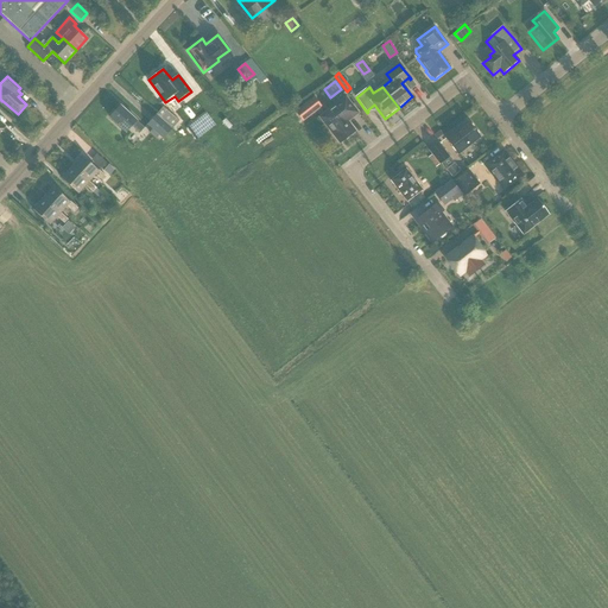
[(314,96),(302,105),(309,114),(321,105),(314,96)]
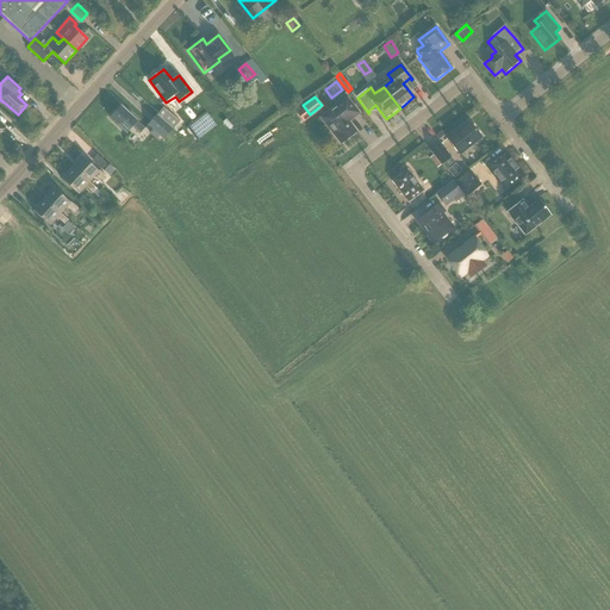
[(348,99),(322,119),(342,145),(358,134),(349,123),(360,114),(348,99)]
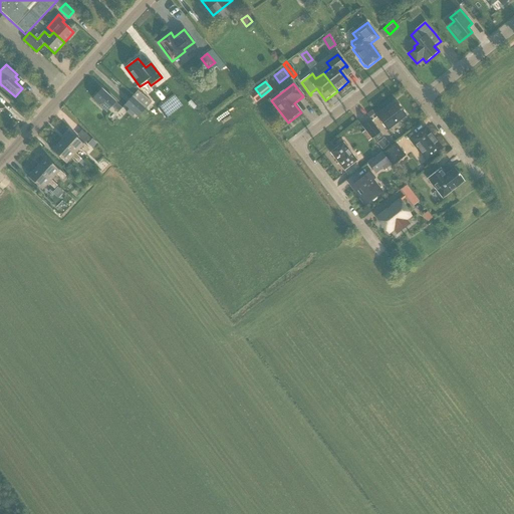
[(106,112),(111,107),(117,113),(122,108),(115,102),(116,102),(102,90),(93,99),(106,112)]
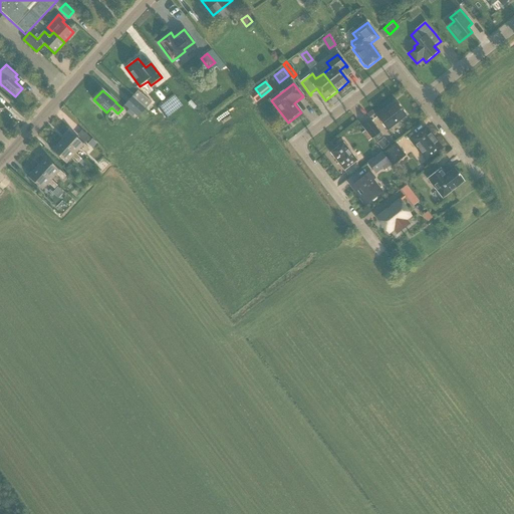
[(138,117),(151,103),(139,91),(124,105),(138,117)]
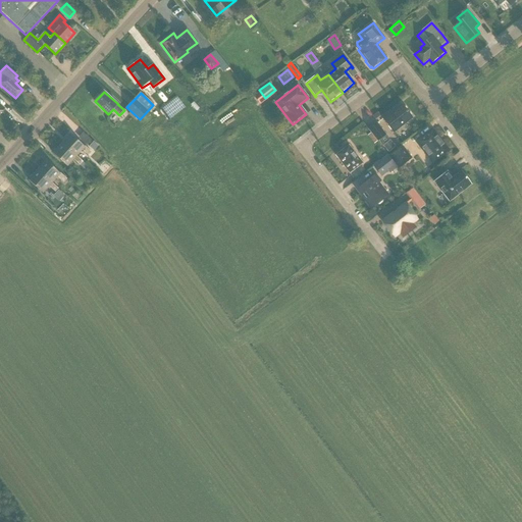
[(393,113),(393,112),(383,119),(394,134),(413,118),(403,106),(393,113)]
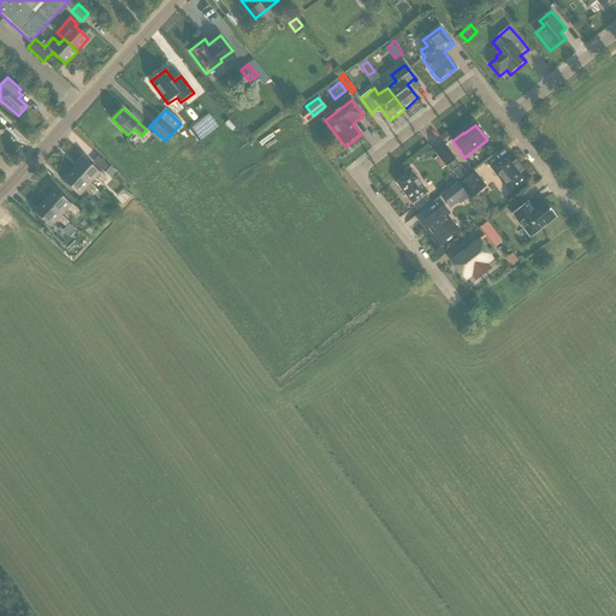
[(446,167),(456,160),(445,147),(436,154),(446,167)]
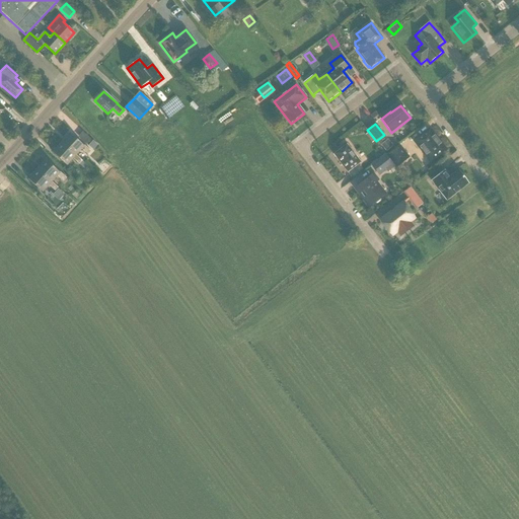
[(416,142),(431,161),(445,150),(431,131),(416,142)]
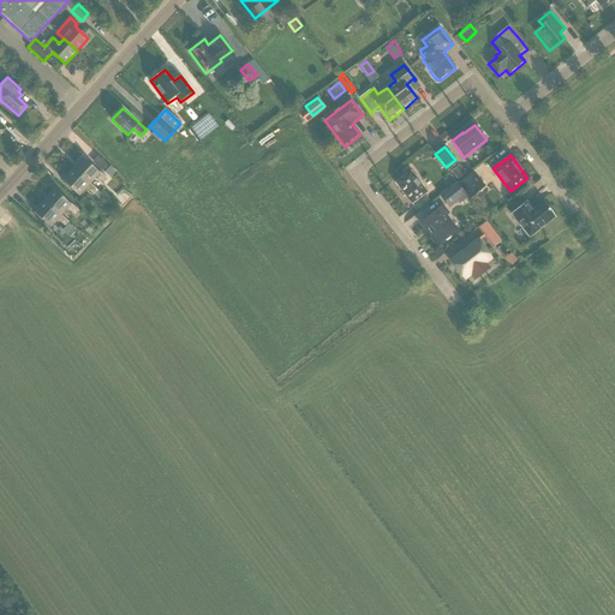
[(100,173),(83,157),(73,169),(90,185),(90,184),(97,177),(105,184),(108,180),(101,173),(100,173)]
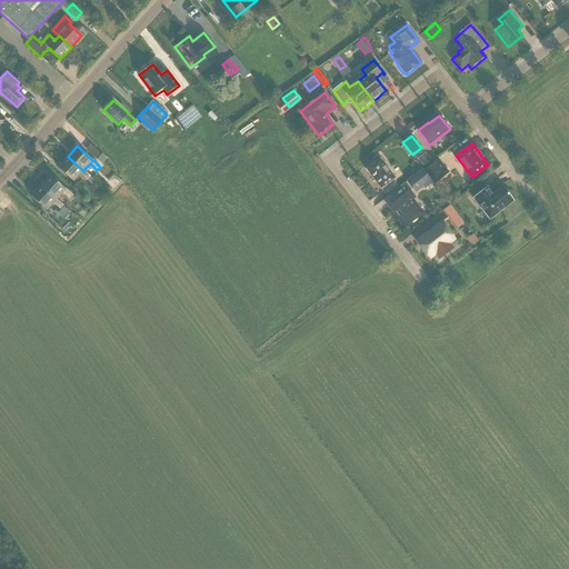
[(418,158),(423,166),(430,160),(426,152),(418,158)]
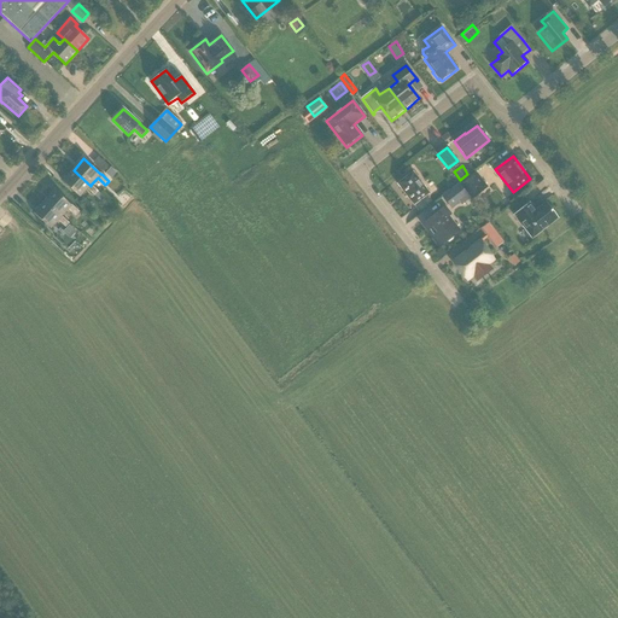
[(91,186),(74,170),(63,181),(80,197),(87,190),(95,196),(99,192),(91,185),(91,186)]
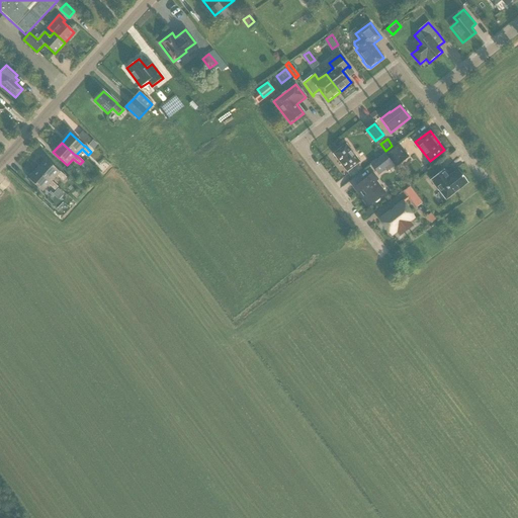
[(346,145),(334,155),(347,173),(360,163),(346,145)]
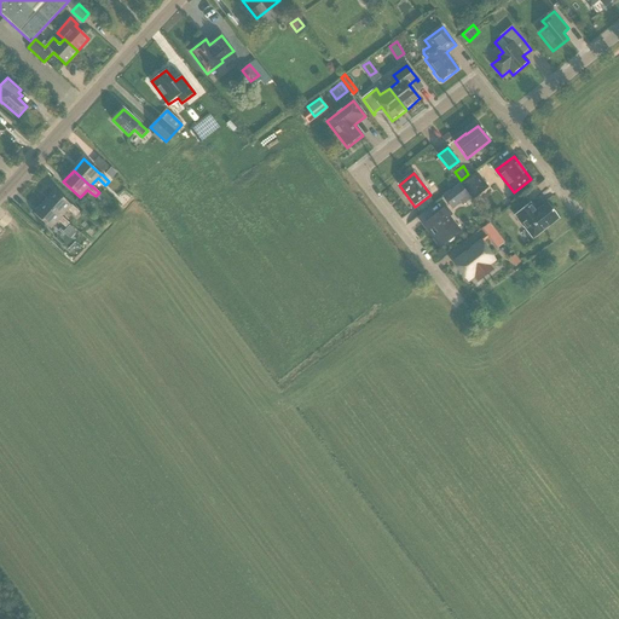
[(462,185),(474,200),(487,189),(476,174),(462,185)]
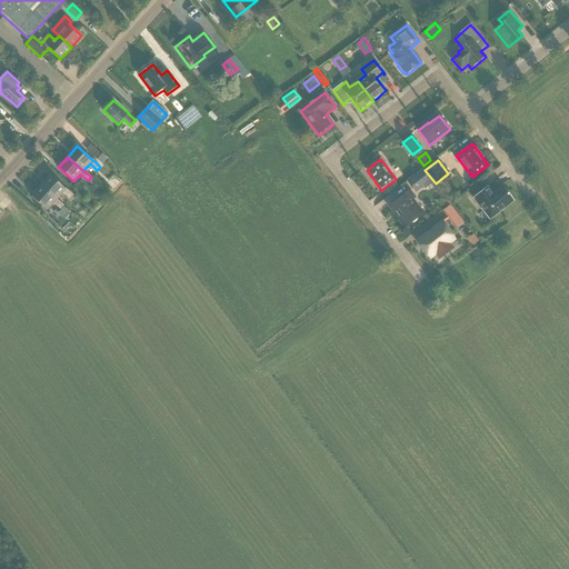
[(423,170),(409,182),(417,192),(431,180),(423,170)]
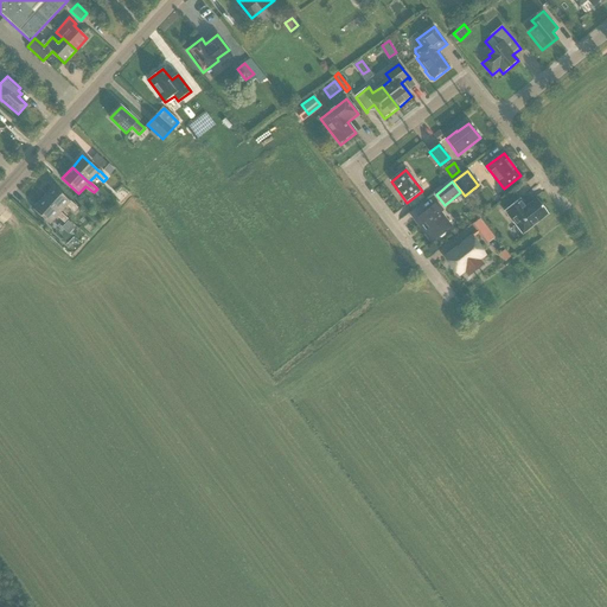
[(70,203),(53,187),(44,198),(61,213),(68,206),(75,212),(78,209),(71,202),(70,203)]
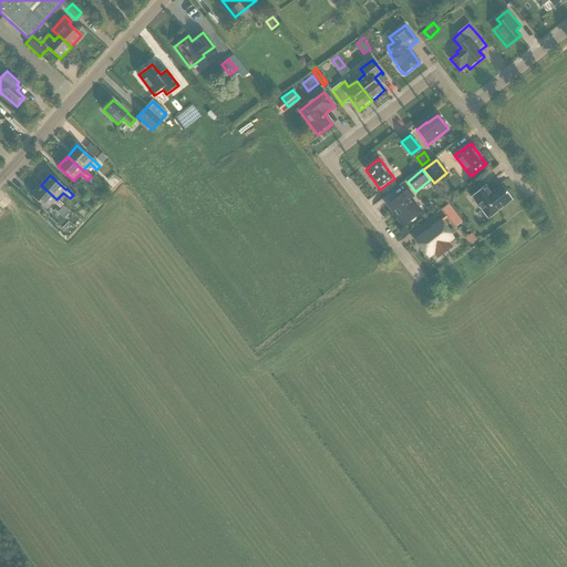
[(471,187),(474,193),(483,185),(478,179),(471,187)]
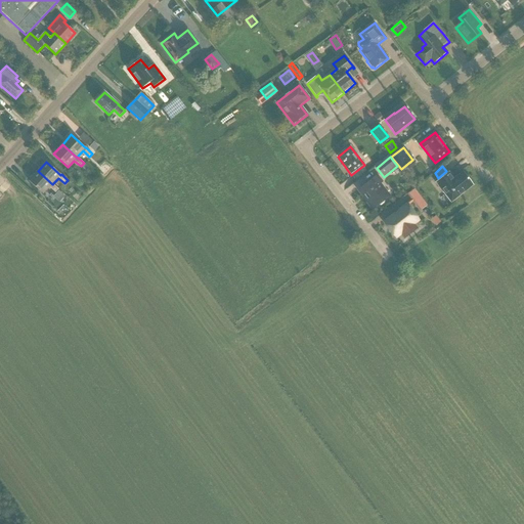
[(52,184),(38,171),(29,181),(43,194),(49,187),(55,192),(58,189),(52,184)]
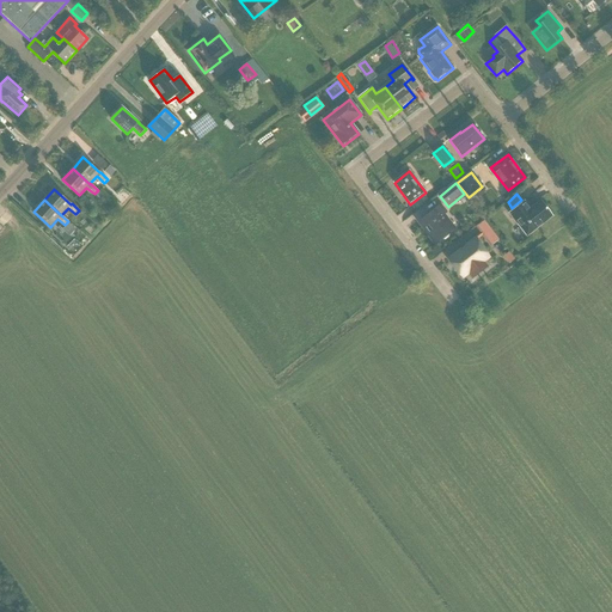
[(531,209),(525,201),(509,213),(527,237),(554,216),(542,201),(531,209)]
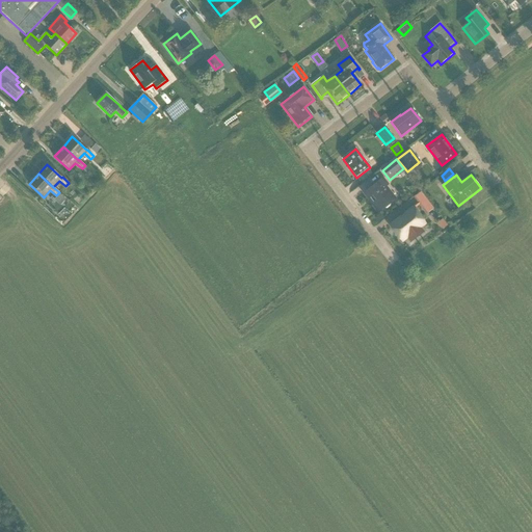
[(390,192),(387,187),(389,185),(383,179),(366,192),(374,202),(372,204),(379,212),(384,208),(386,209),(391,205),(390,204),(396,198),(395,198),(393,201),(388,193),(390,192)]
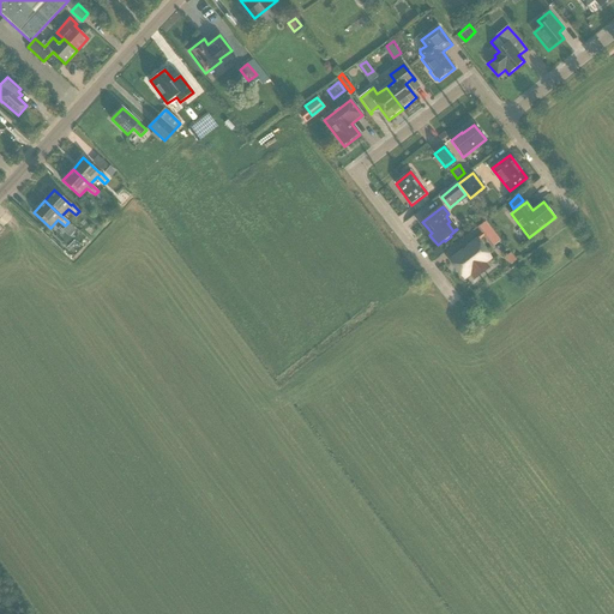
[(477,227),(492,247),(501,240),(486,221),(477,227)]
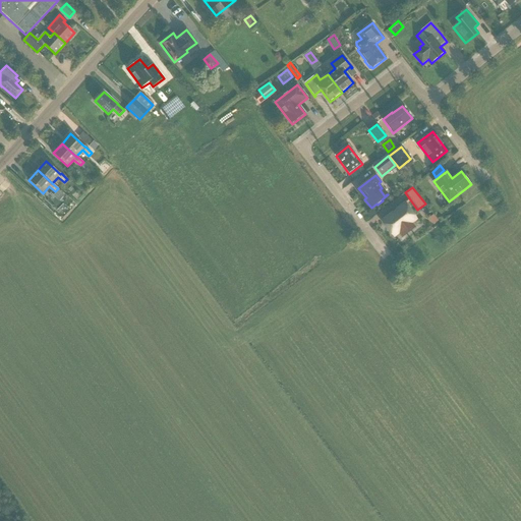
[(411,227),(410,225),(417,220),(405,205),(397,211),(397,212),(394,215),(393,214),(383,222),(395,237),(402,231),(403,233),(411,227)]
